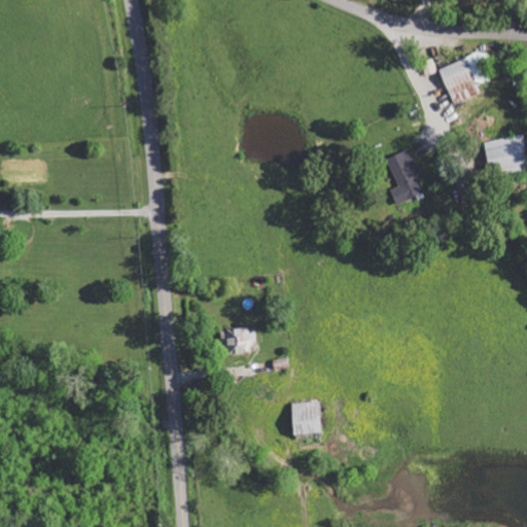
[(455,105),(482,93),(478,84),(488,80),(483,70),(492,66),(485,50),(440,70),(455,105)]
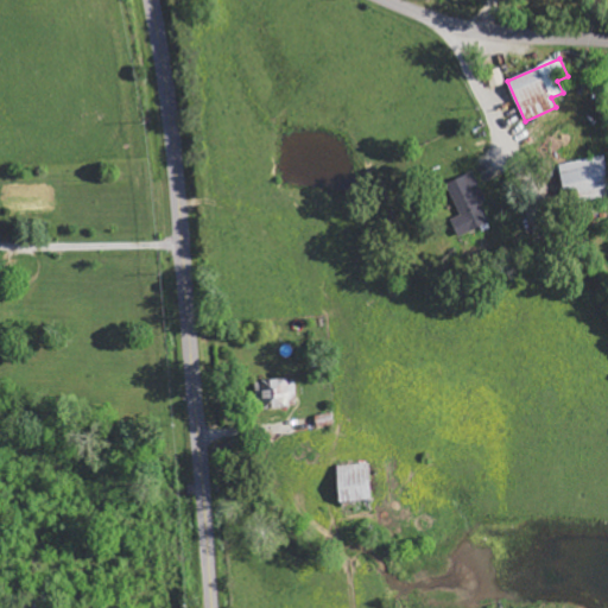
[(565,192),(576,191),(577,201),(607,196),(607,169),(606,156),(561,163),(565,192)]
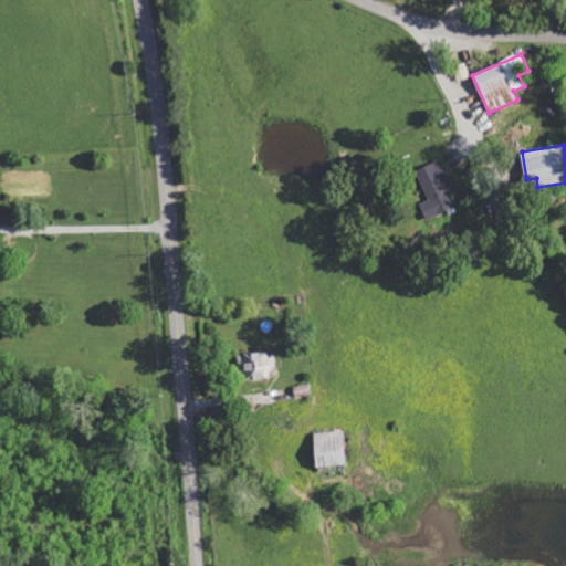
[(454,187),(441,159),(417,171),(431,201),(421,206),(429,220),(458,207),(449,190),(454,187)]
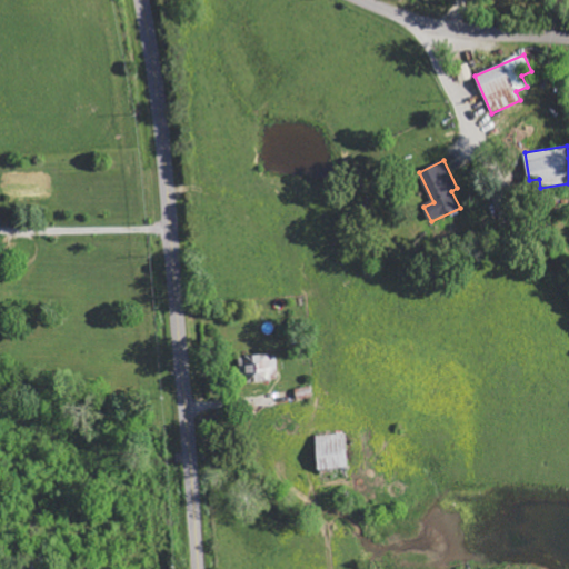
[(245,382),(279,381),(277,353),(243,356),(245,382)]
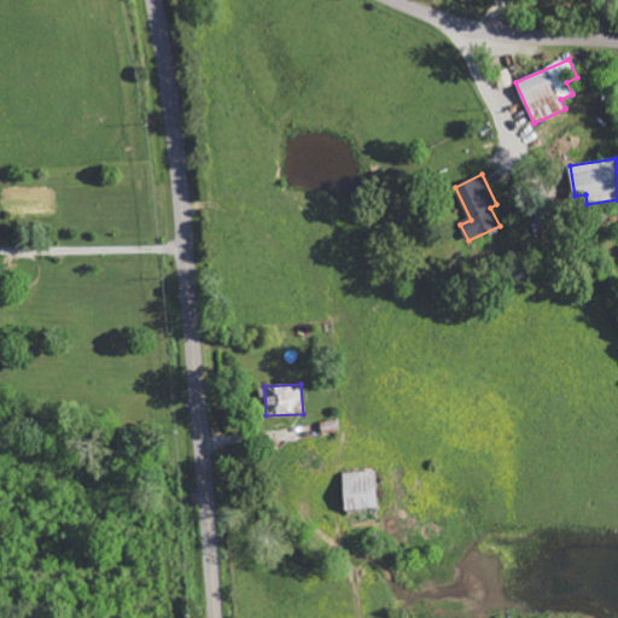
[(320,436),(319,425),(292,427),(292,437),(320,436)]
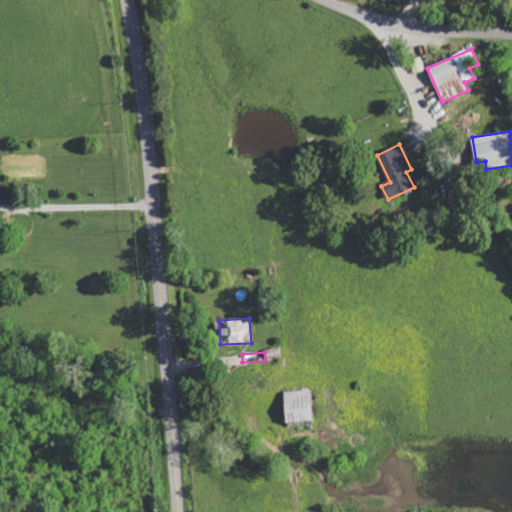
[(285,422),(313,421),(312,391),(284,392),(285,422)]
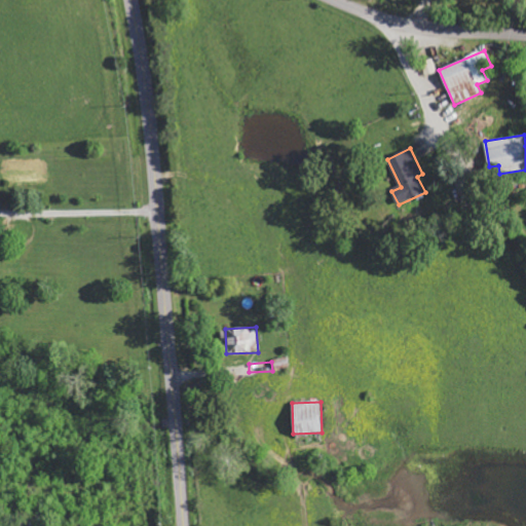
All buildings are outlined.
